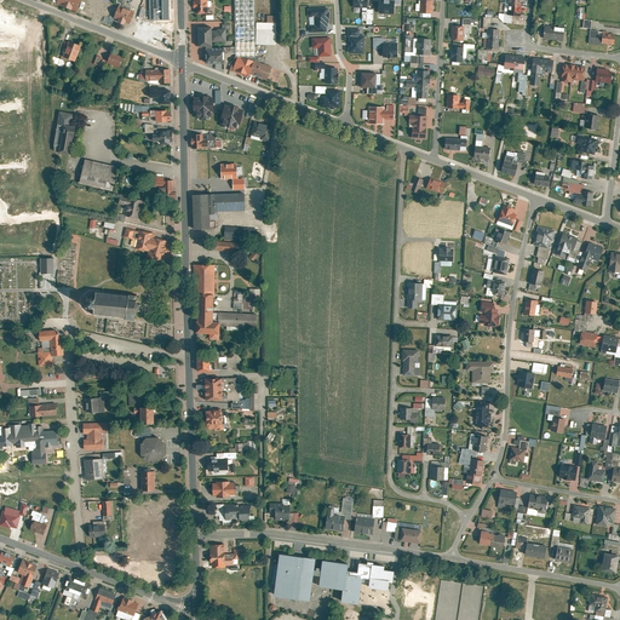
[(81,0),(58,0),(57,5),(78,13),(81,0)]
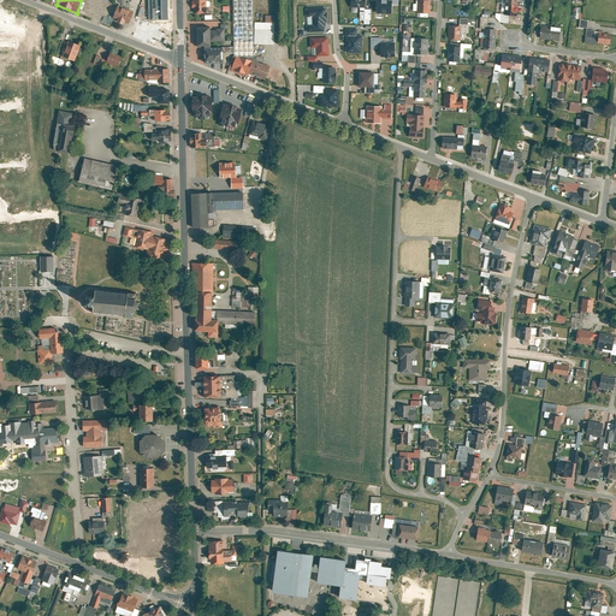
[(126,0),(117,0),(116,4),(119,5),(118,7),(129,12),(131,9),(124,6),(126,0)]
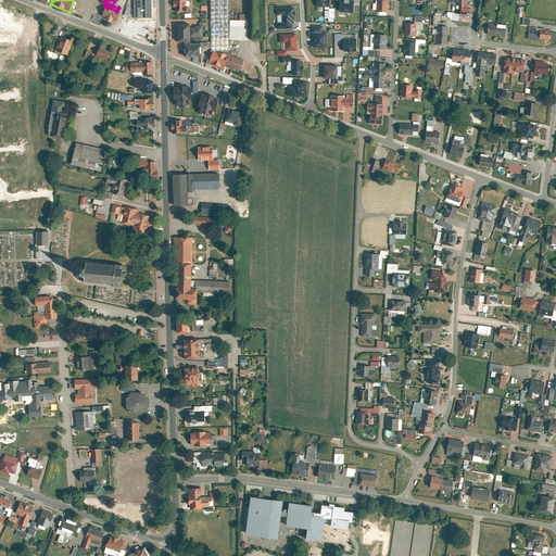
[(152,0),(135,0),(136,15),(153,14),(152,0)]
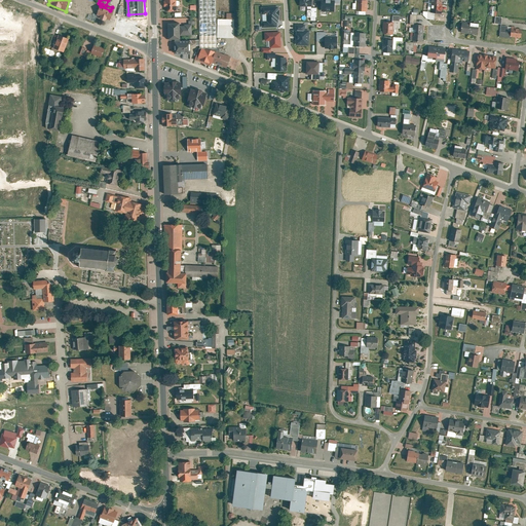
[(164,0),(164,12),(177,12),(176,0),(164,0)]
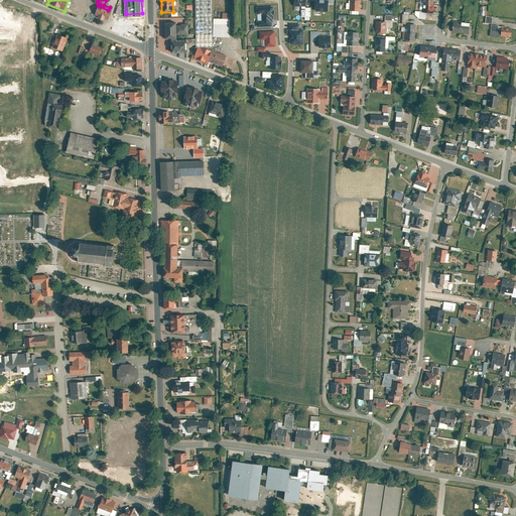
[(203,48),(213,48),(212,0),(195,0),(196,40),(187,40),(187,45),(197,45),(197,48),(197,49),(203,48)]
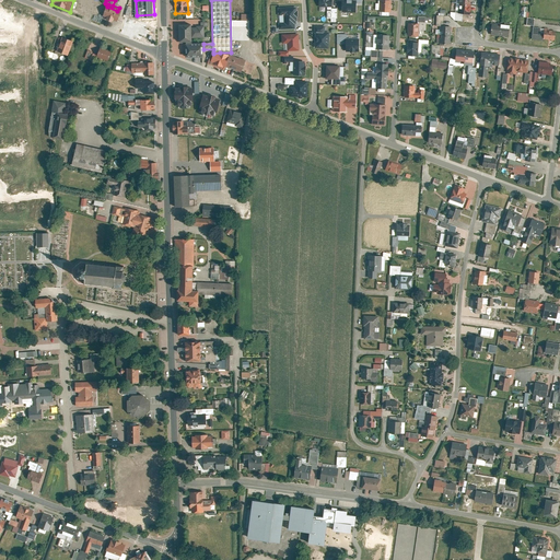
[(357,0),(341,0),(342,13),(357,13),(357,0)]
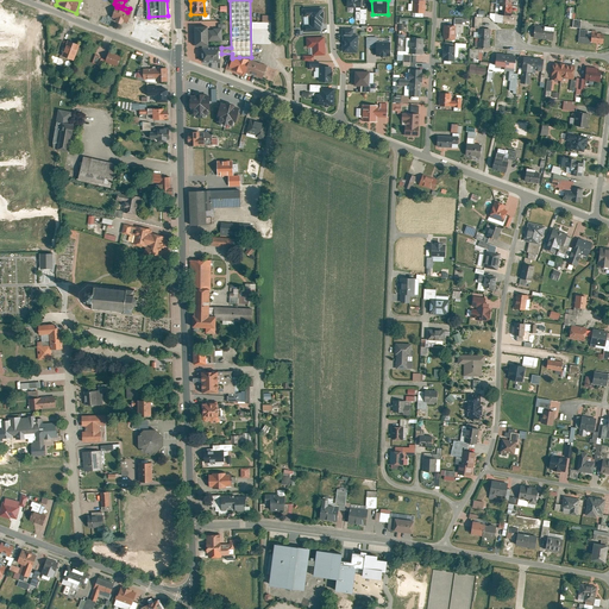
[(413,14),(425,14),(426,1),(413,1),(413,14)]
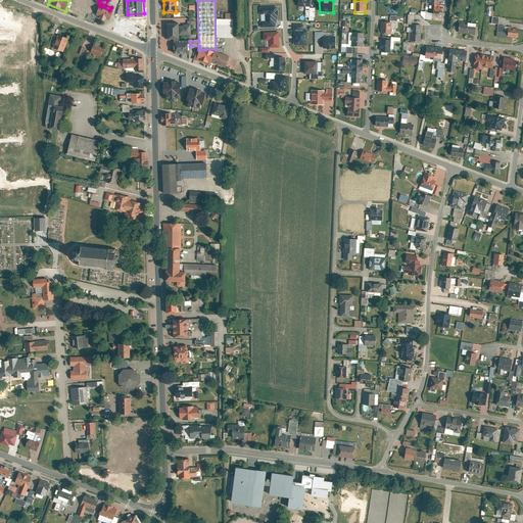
[(428,13),(438,14),(440,6),(429,4),(428,13)]
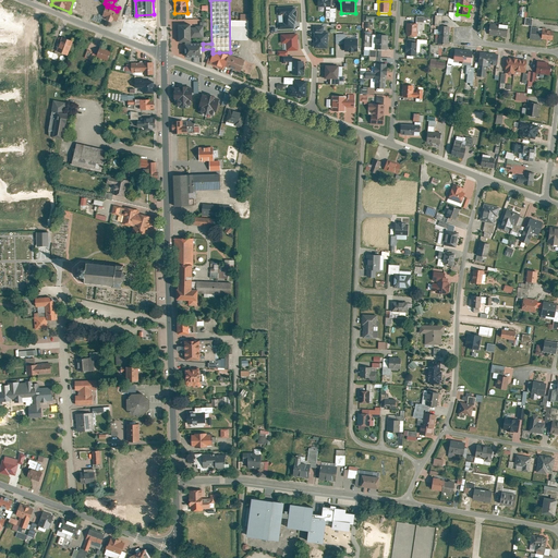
[(117,11),(107,7),(102,17),(117,23),(121,12),(117,11)]
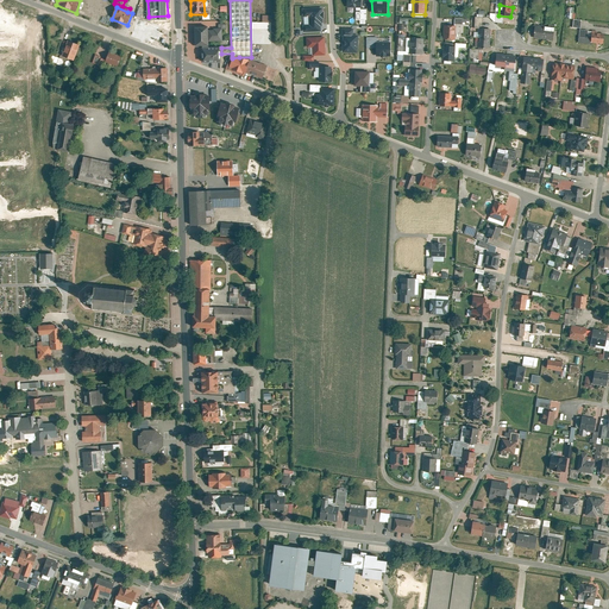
[(356,13),(360,13),(360,22),(366,22),(366,11),(362,11),(362,8),(356,8),(356,13)]
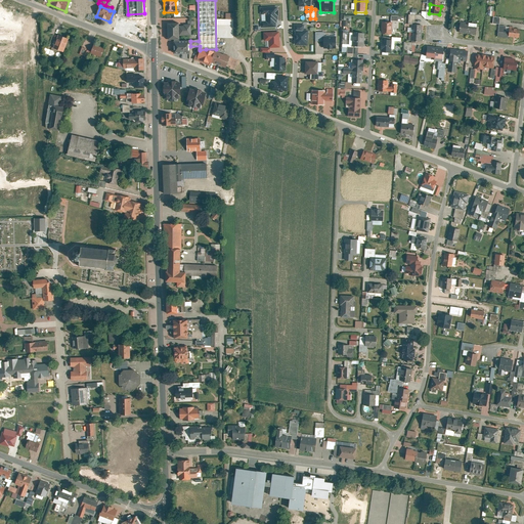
[(279,10),(261,10),(262,28),(279,27),(279,10)]
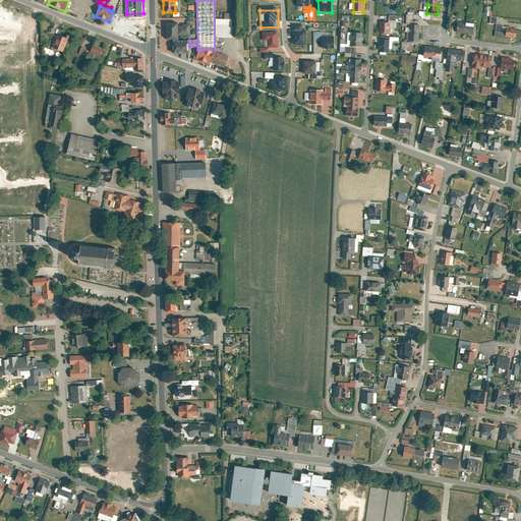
[(127,14),(120,14),(120,17),(119,17),(119,24),(123,24),(123,30),(145,30),(145,13),(143,13),(127,14)]
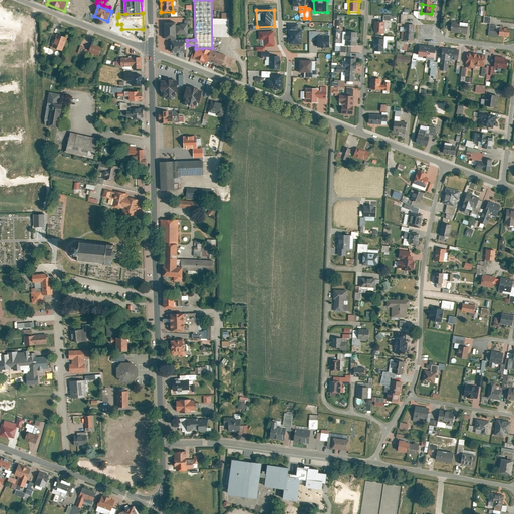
[(0,14),(0,38),(3,39),(4,35),(16,39),(22,20),(0,14)]
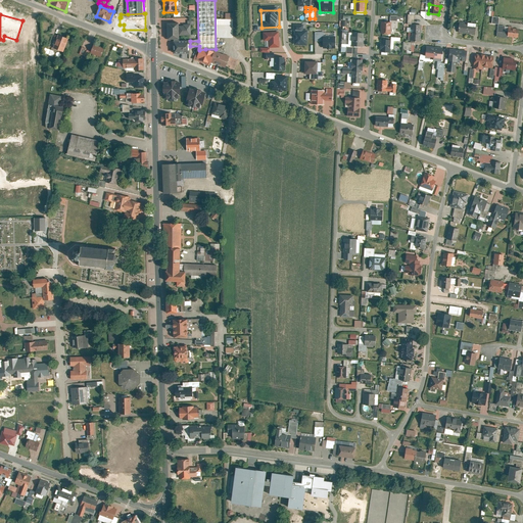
[(216,38),(233,39),(233,20),(225,19),(217,19),(216,38)]
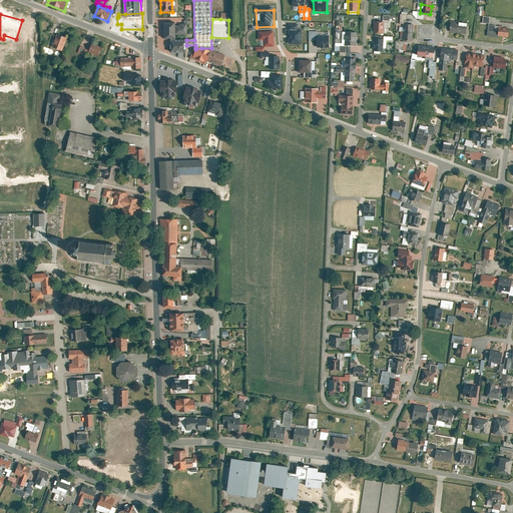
[(374,34),(384,35),(384,23),(375,22),(374,34)]
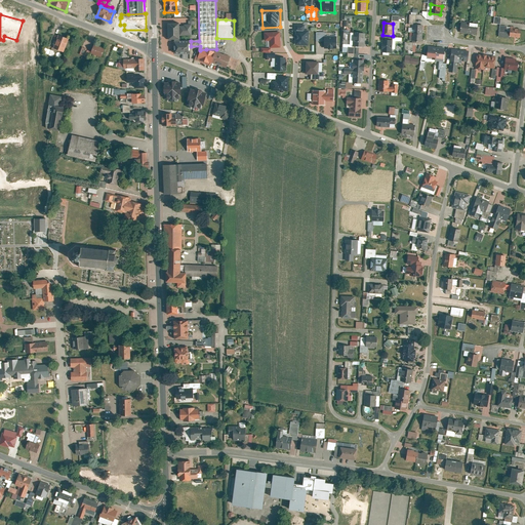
[(461,23),(460,34),(468,35),(470,24),(461,23)]
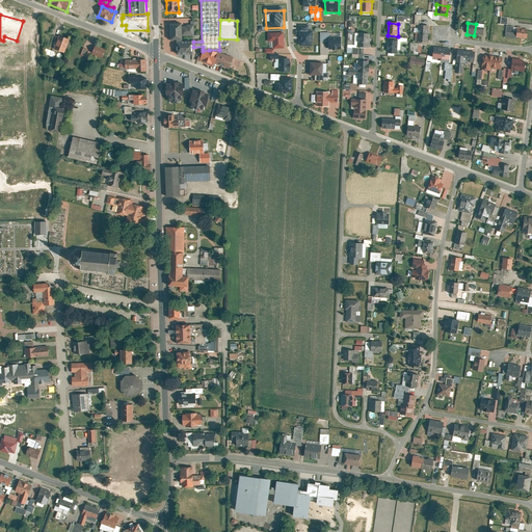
[(484,25),(476,24),(474,35),(483,36),(484,25)]
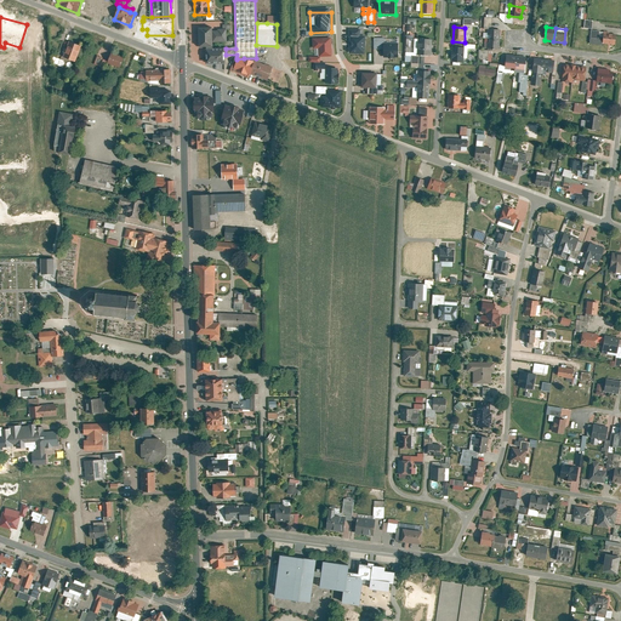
[(212,29),(199,30),(199,49),(214,49),(212,44),(212,32),(212,29)]
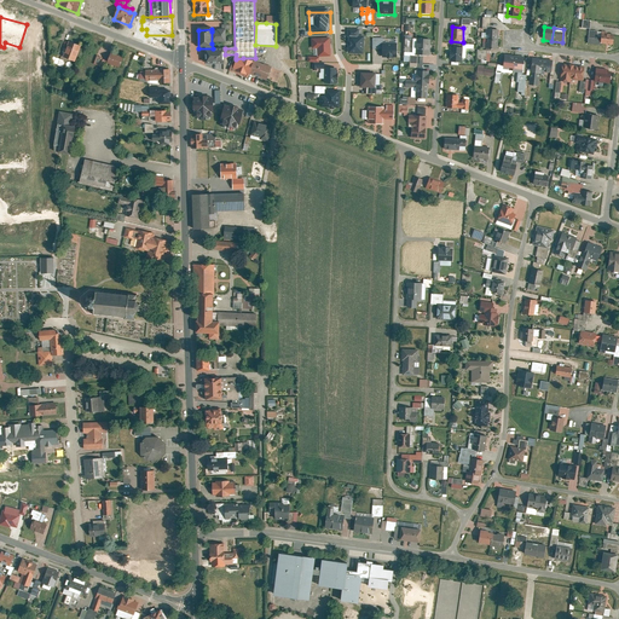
[(490,29),(486,29),(486,35),(489,35),(487,39),(497,40),(498,30),(493,30),(493,29),(490,29)]
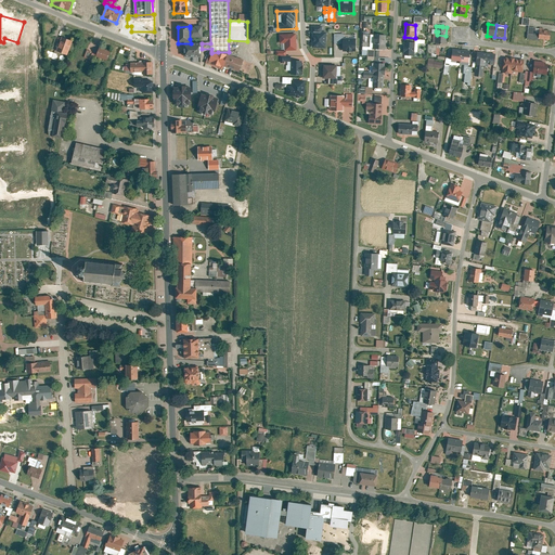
[(190,28),(190,39),(203,38),(203,27),(194,27),(194,28),(190,28)]
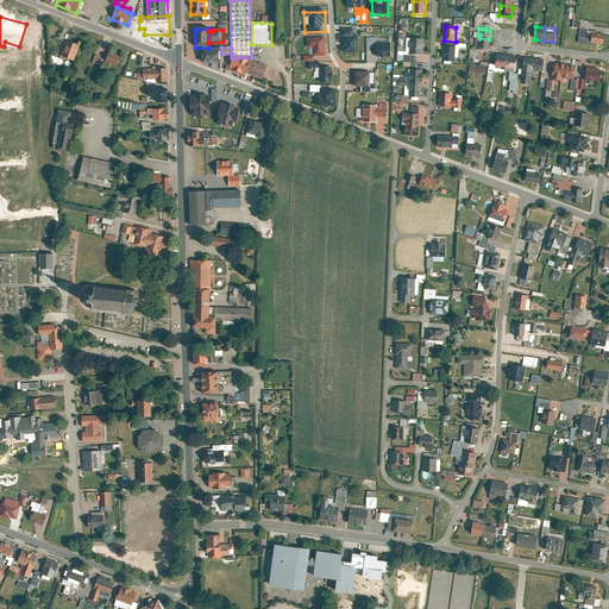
[(343,38),(344,38),(343,54),(358,54),(358,36),(353,36),(353,30),(343,30),(343,38)]
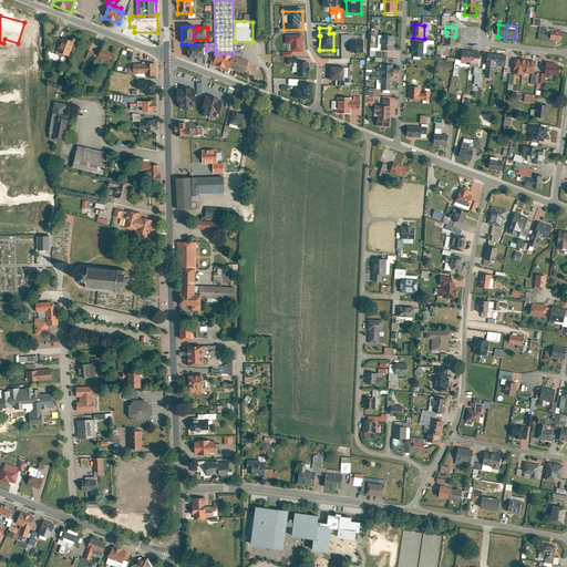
[(552,34),(546,34),(547,29),(540,29),(538,41),(550,42),(552,34)]
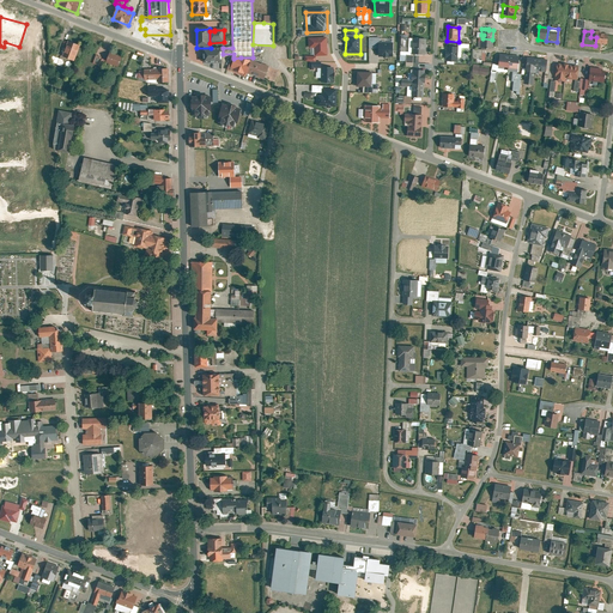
[(608,35),(596,34),(595,44),(607,46),(608,35)]
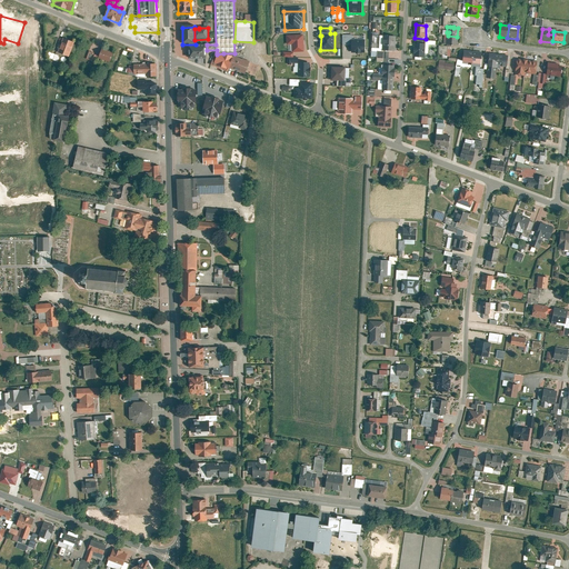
[(292,53),(303,52),(303,36),(287,36),(287,46),(292,46),(292,53)]
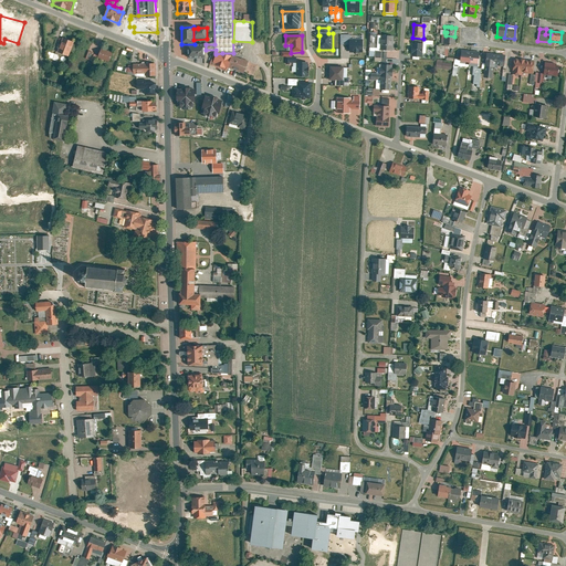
[(380,50),(380,51),(394,52),(394,37),(381,35),(380,50)]
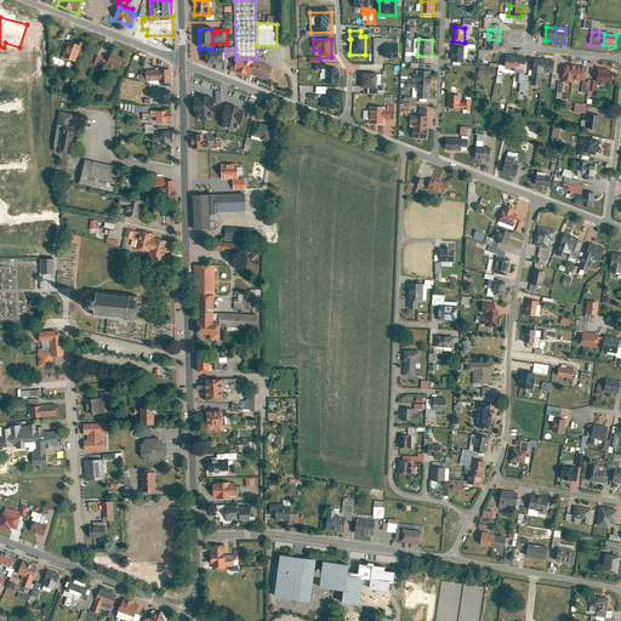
[(494,49),(499,49),(499,40),(489,39),(489,43),(488,43),(484,43),(484,49),(486,49),(494,49)]
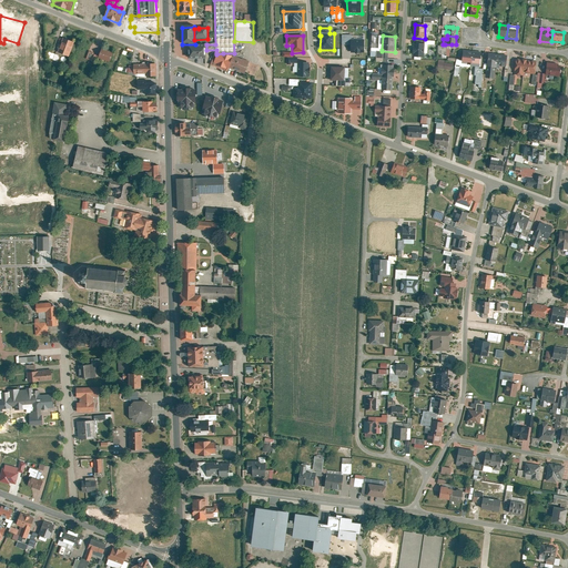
[(74,41),(63,38),(58,52),(69,57),(74,41)]
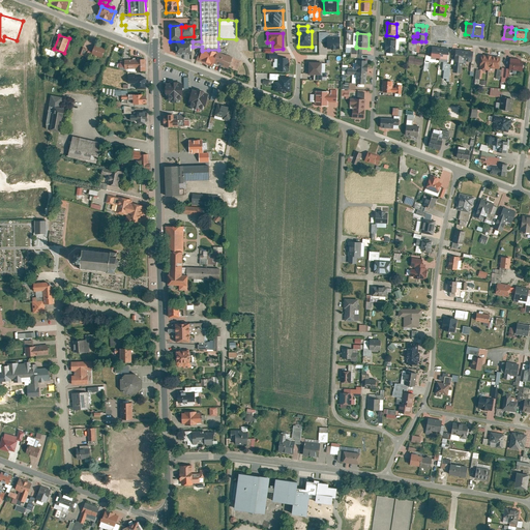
[(340,36),(326,36),(326,50),(340,50),(340,36)]
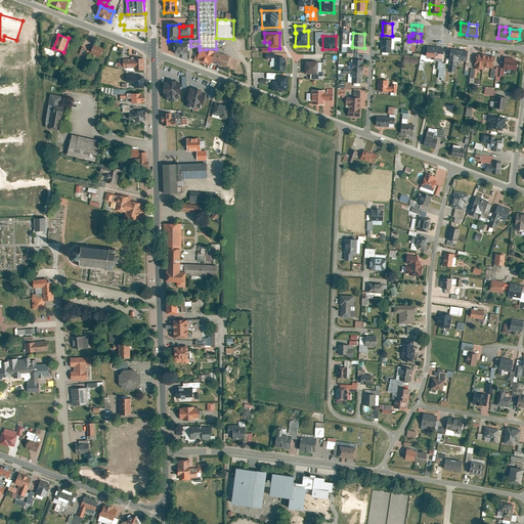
[(401,38),(392,38),(392,50),(401,50),(401,38)]
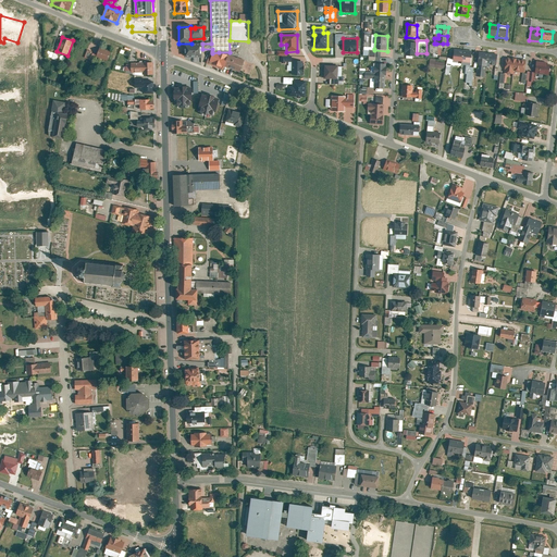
[(405,57),(416,57),(417,44),(406,44),(405,57)]
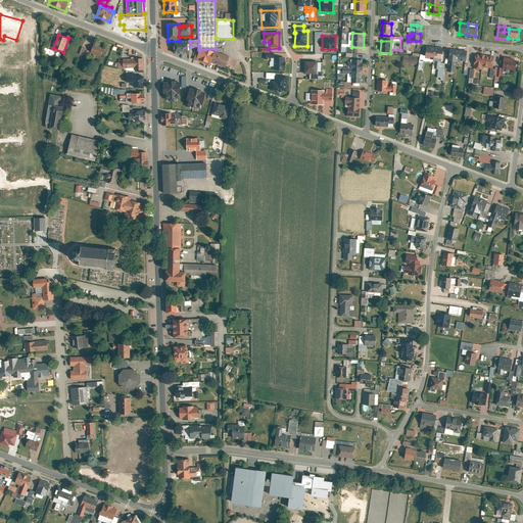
[(174,43),(174,55),(190,55),(189,42),(174,43)]
